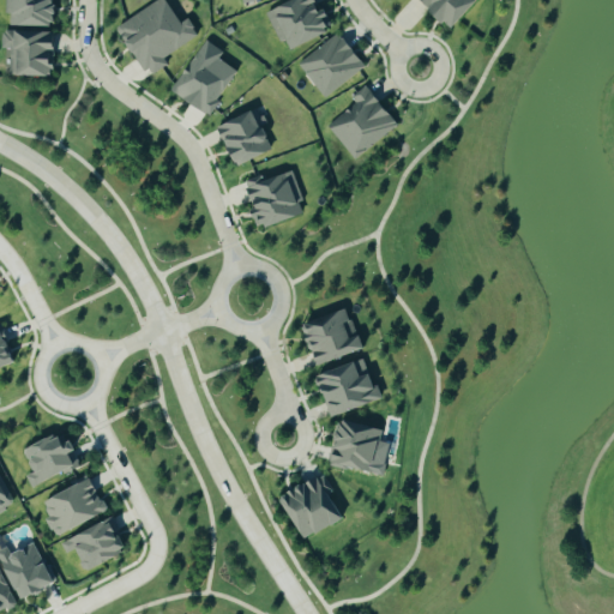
[(55,0),(5,0),(5,14),(10,14),(10,26),(55,28),(55,0)]
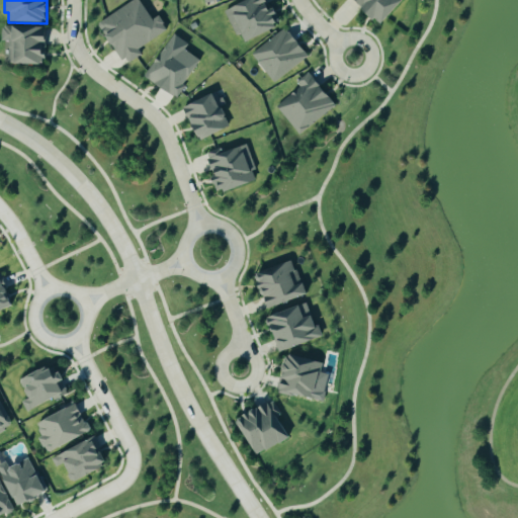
[(153,20),(139,0),(134,0),(98,24),(125,66),(142,56),(139,51),(168,30),(159,17),(153,20)]
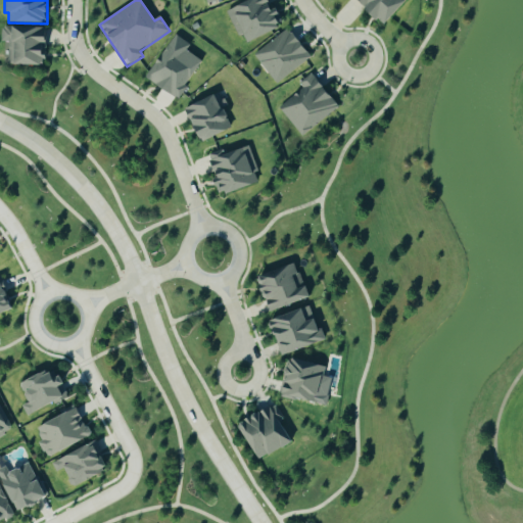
[(251,0),(226,11),(238,38),(243,35),(247,44),(281,29),(277,18),(281,16),(277,8),(272,10),(267,0),(251,0)]
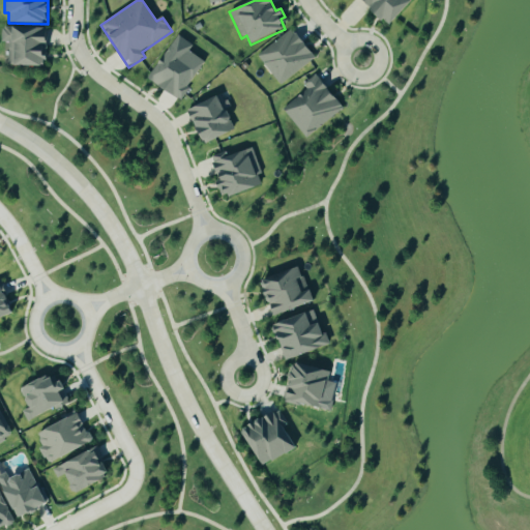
[(413,0),(362,0),(389,26),(414,1),(413,0)]
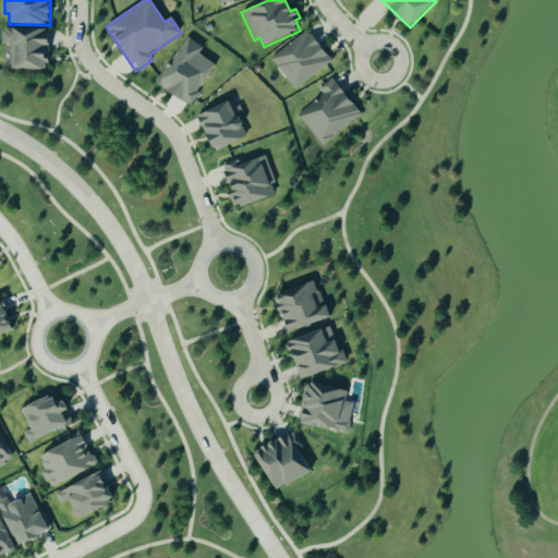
[(48,71),(49,31),(2,29),(1,70),(48,71)]
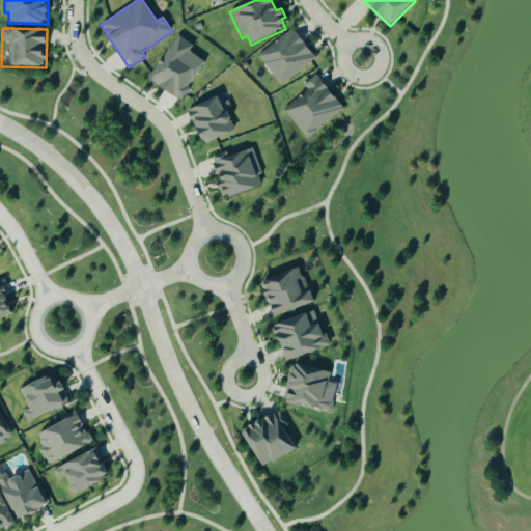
[(315,58),(291,28),(257,56),(281,86),(315,58)]
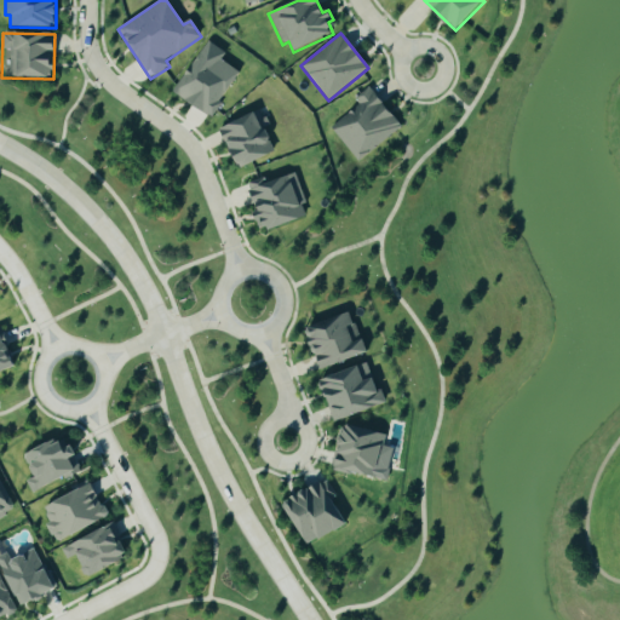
[(240,74),(220,61),(225,53),(208,41),(173,92),(210,118),(240,74)]
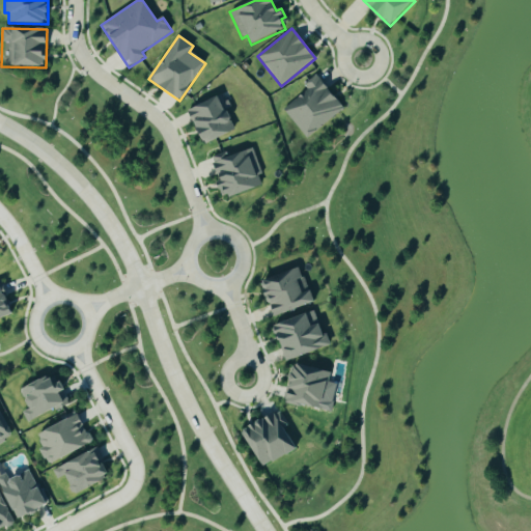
[(308,89),(284,108),(307,138),(344,108),(317,74),(304,83),(308,89)]
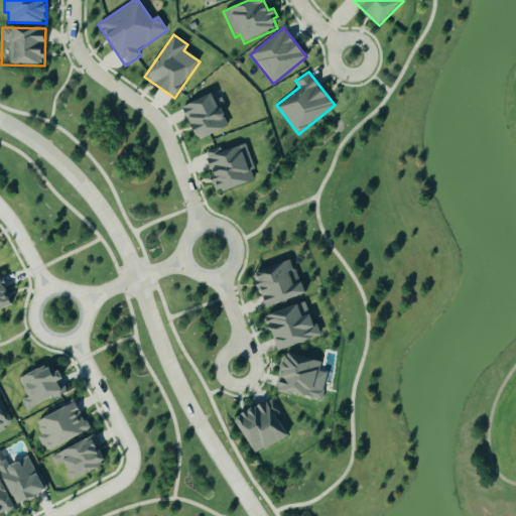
[(184,106),(200,139),(230,126),(215,92),(184,106)]
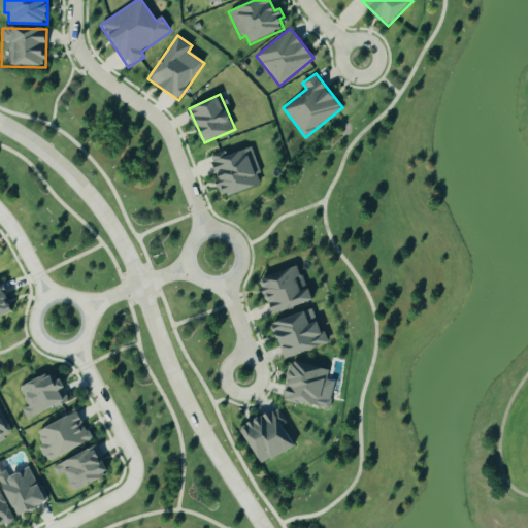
[(262,185),(251,147),(227,156),(225,151),(211,156),(218,176),(216,177),(222,197),(262,185)]
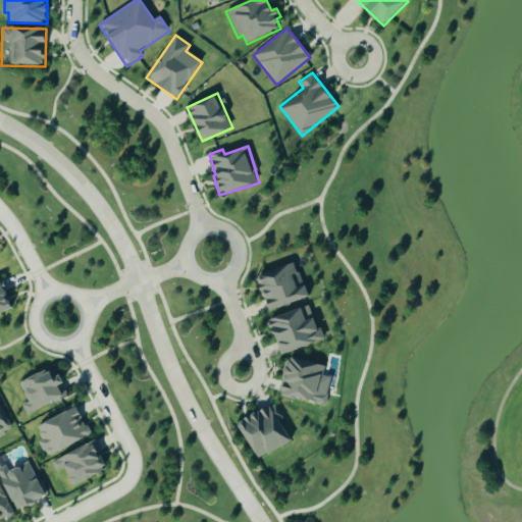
[(258,274),(269,310),(308,298),(297,263),(258,274)]
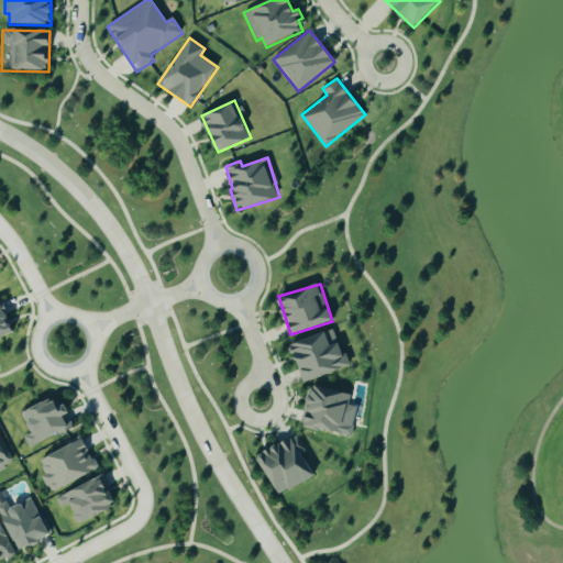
[(0,338),(13,333),(1,301),(0,301),(0,338)]
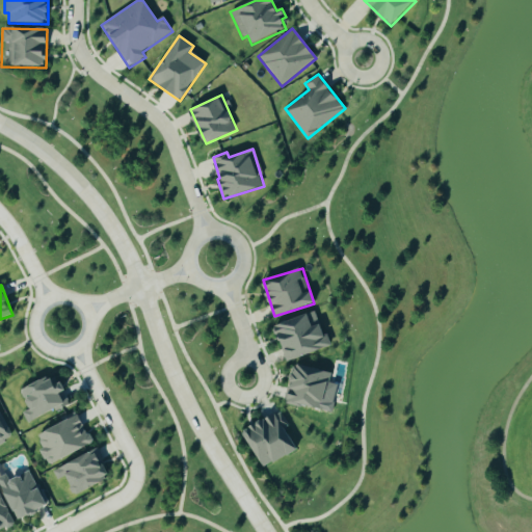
[(329,347),(318,311),(274,324),(286,361),(329,347)]
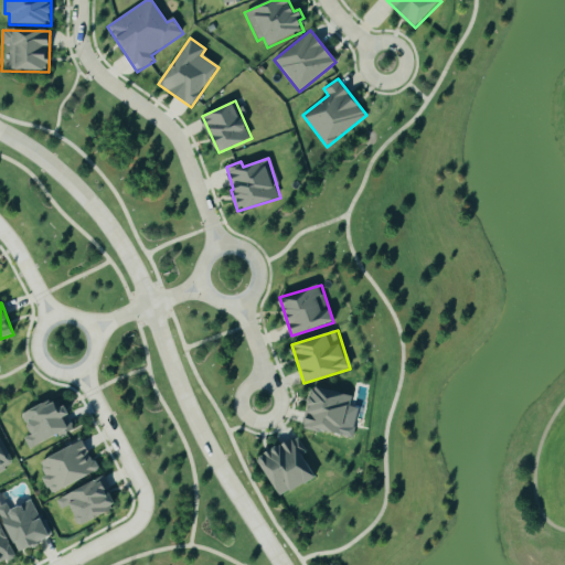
[(356,397),(315,385),(304,426),(345,437),(356,397)]
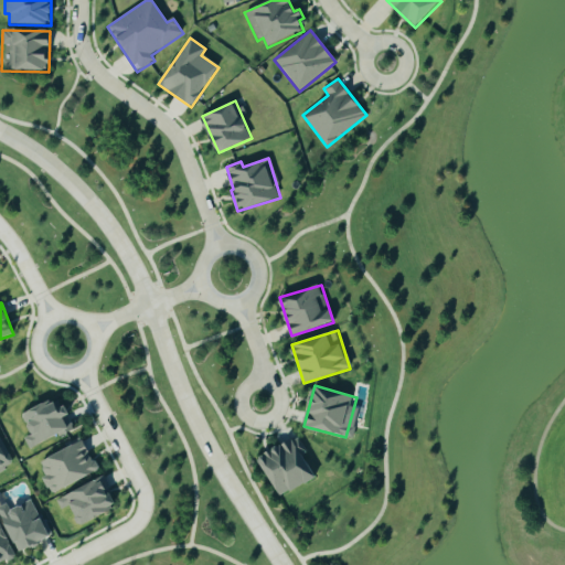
[(64,417),(66,416),(59,397),(22,414),(32,435),(23,438),(29,448),(71,429),(64,417)]
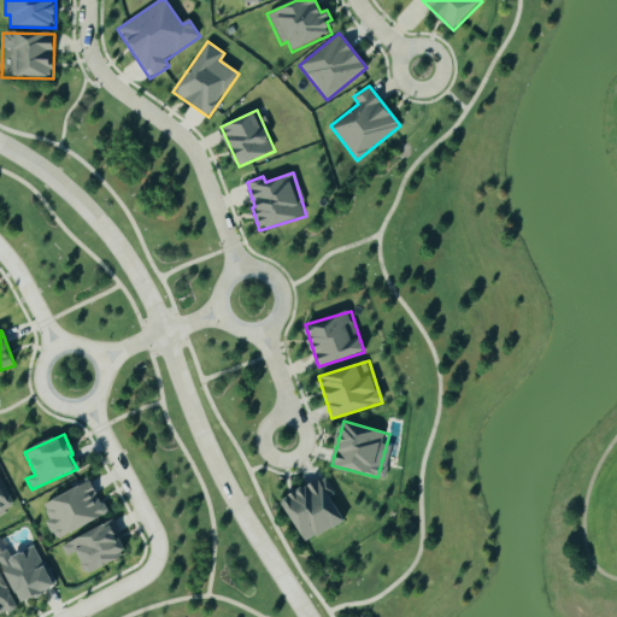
[(304,541),(345,523),(324,479),(283,498),(304,541)]
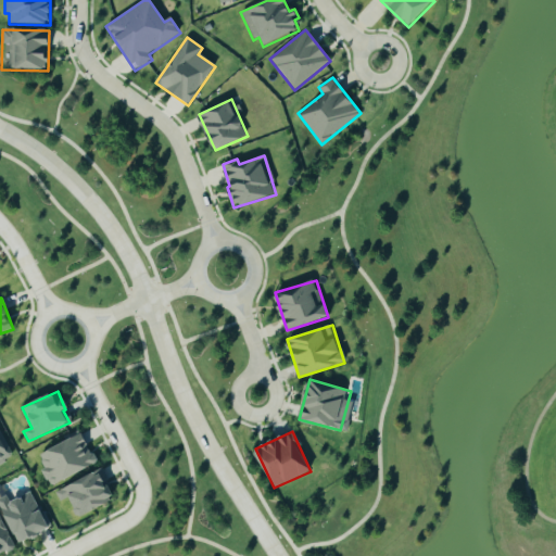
[(0,463),(12,457),(0,432),(0,463)]
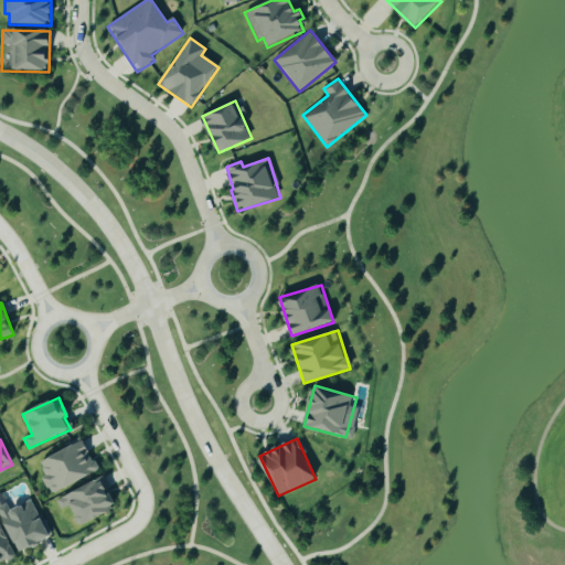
[(51,494),(98,471),(83,439),(35,462),(51,494)]
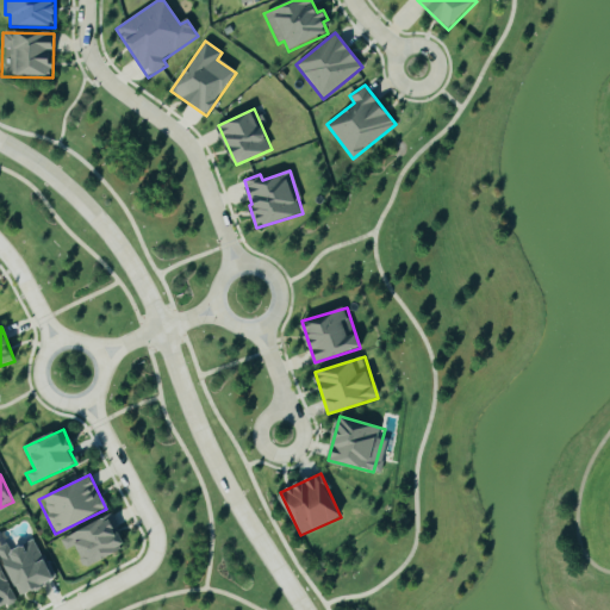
[(60,539),(64,551),(78,545),(86,565),(126,548),(112,517),(60,539)]
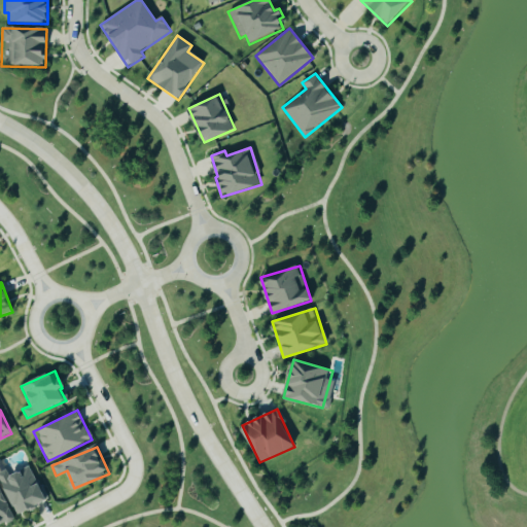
[(46,502),(30,466),(9,476),(6,469),(0,471),(0,480),(16,516),(46,502)]
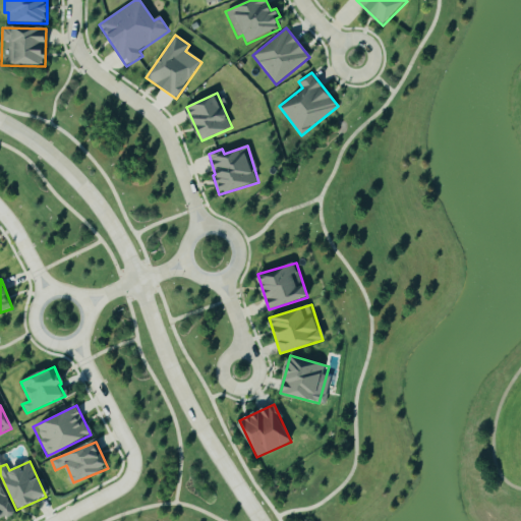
[(0,485),(0,520),(13,514),(0,485)]
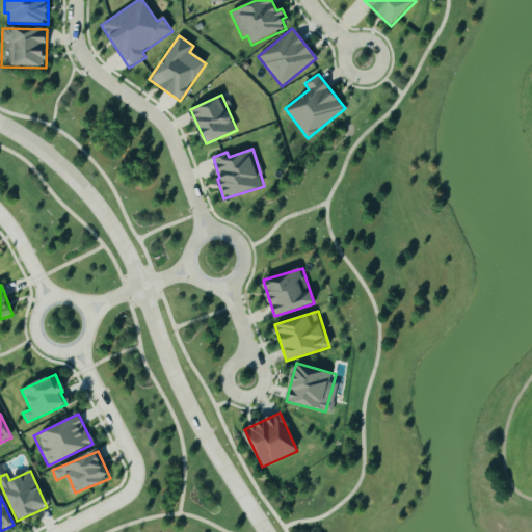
All buildings are outlined.
